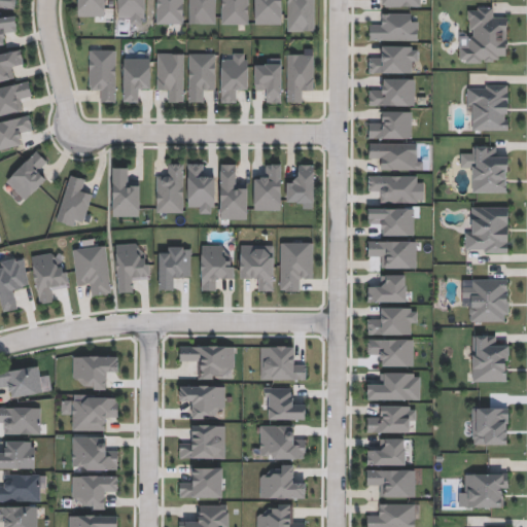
[(0,0),(0,7),(14,8),(14,0),(0,0)]
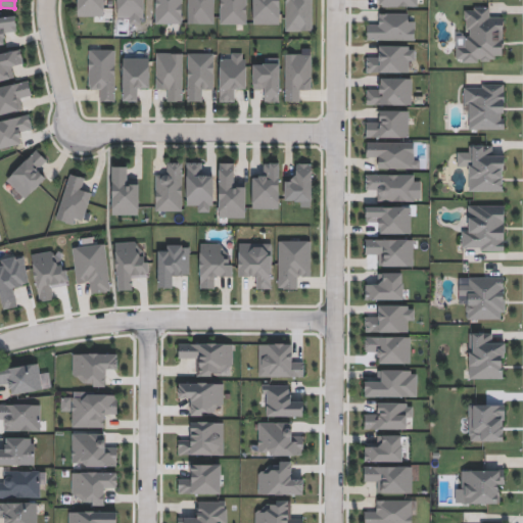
[(77,15),(77,0),(103,0),(103,15),(77,15)]
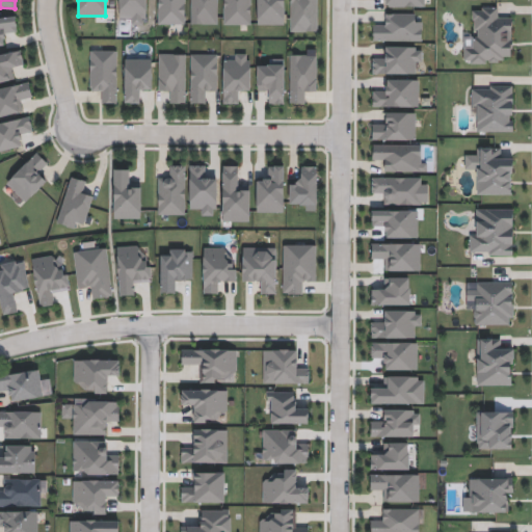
[(120,23),(120,0),(147,0),(147,23),(120,23)]
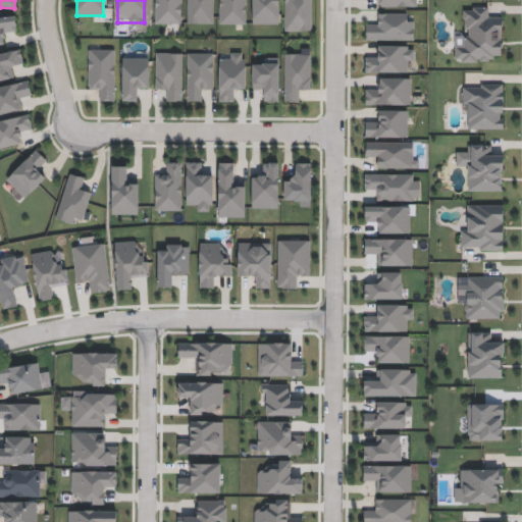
[(154,22),(154,0),(181,0),(181,22),(154,22)]
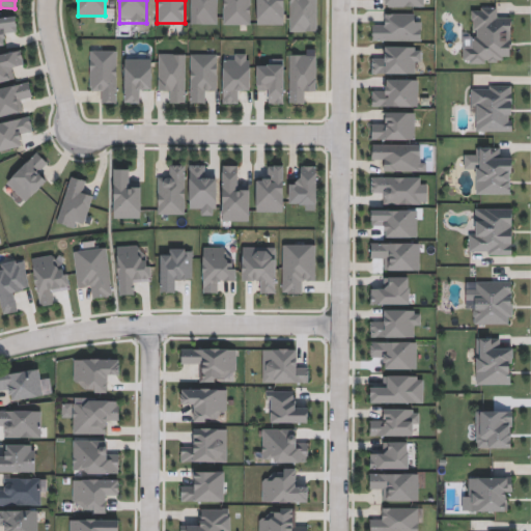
[(190,23),(190,0),(218,0),(218,23),(190,23)]
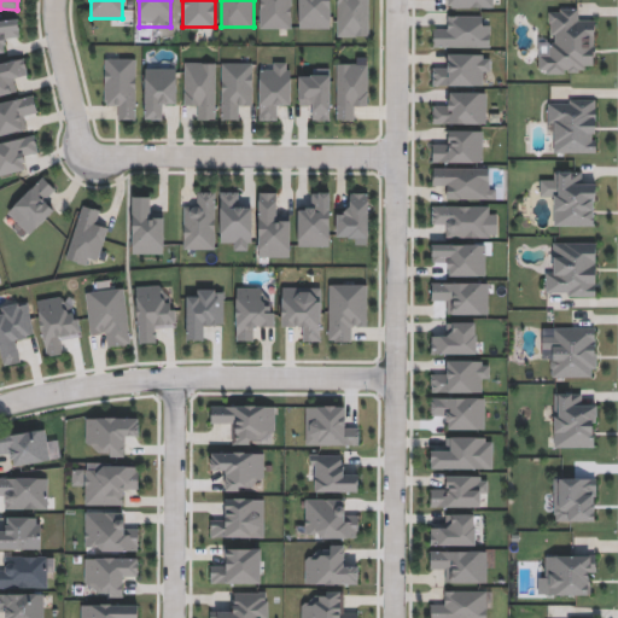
[(291,0),(291,28),(260,28),(260,0),(291,0)]
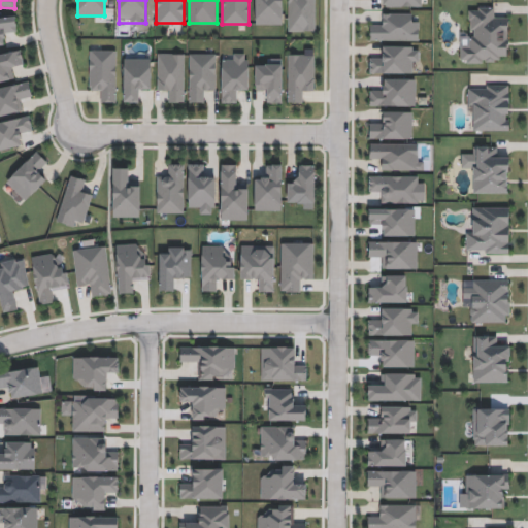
[(255,24),(255,0),(283,0),(283,24),(255,24)]
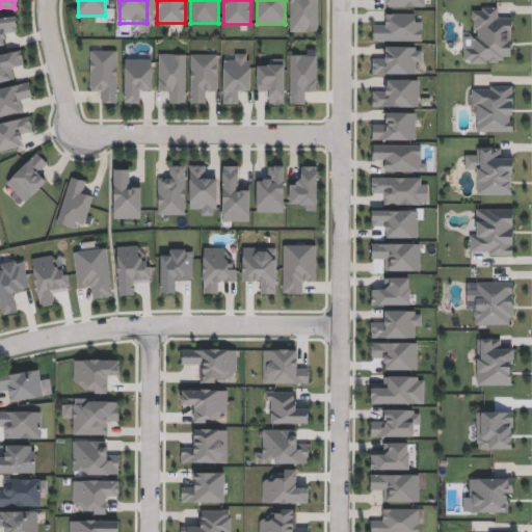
[(318,0),(318,30),(290,30),(290,0),(318,0)]
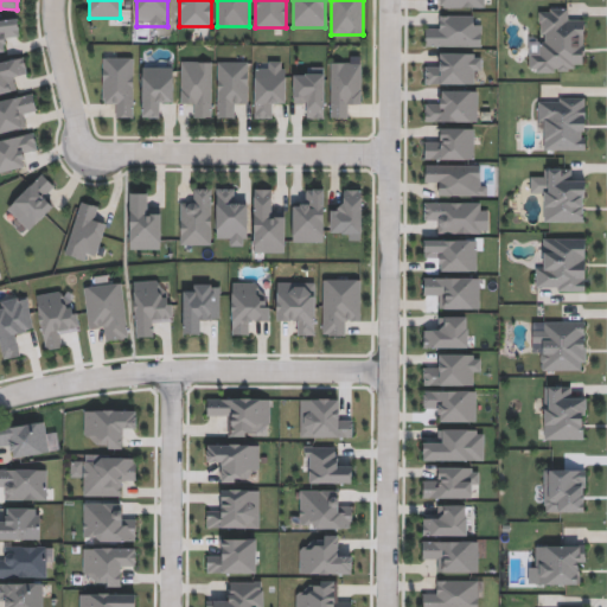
[(485,0),(436,0),(438,10),(485,10),(485,0)]
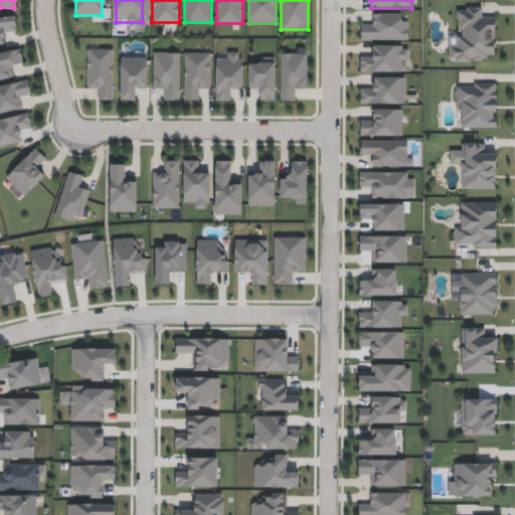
[(496,16),(496,52),(487,52),(487,60),(449,60),(449,40),(460,40),(460,6),(486,6),(486,16),(496,16)]
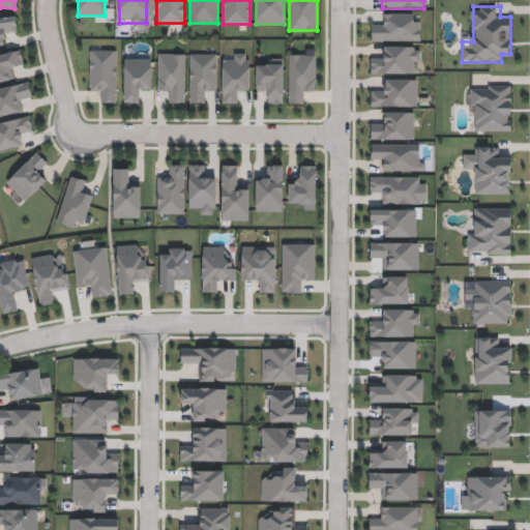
[(381,22),(381,12),(420,12),(420,40),(372,40),(372,21),(381,22)]
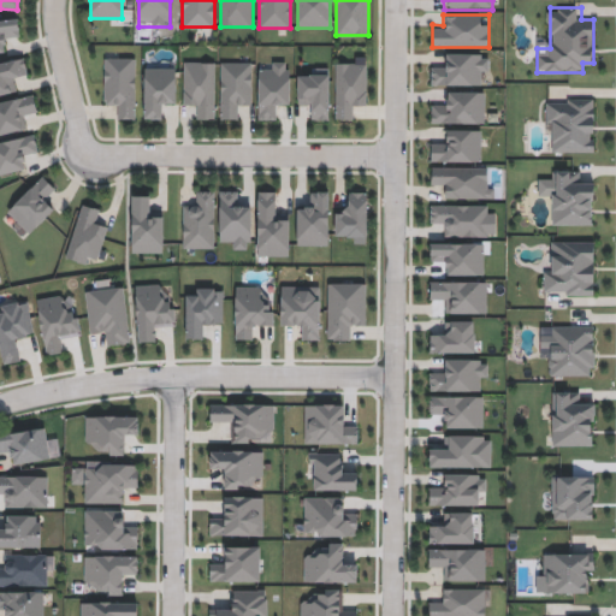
[(0,52),(0,19),(17,18),(19,39),(6,40),(7,52),(0,52)]
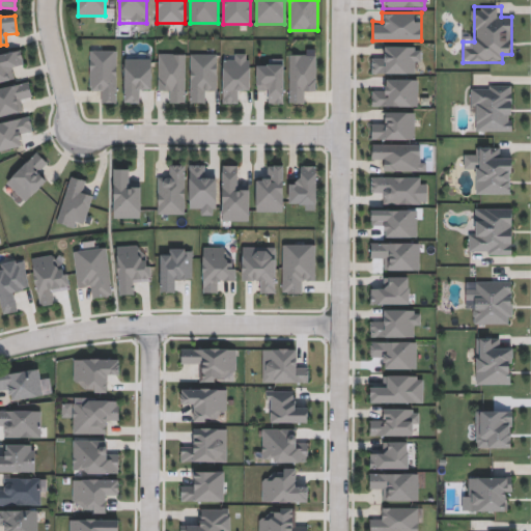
[(371,74),(371,54),(382,54),(382,45),(421,46),(421,74),(371,74)]
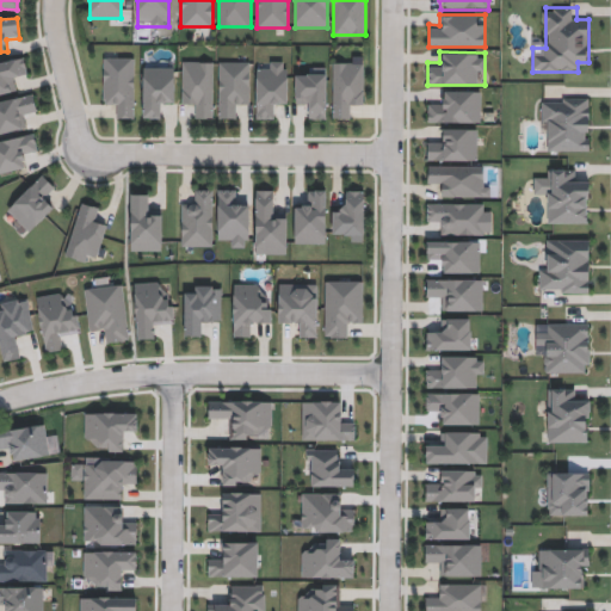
[(113,117),(113,105),(104,105),(104,56),(134,56),(134,117),(113,117)]
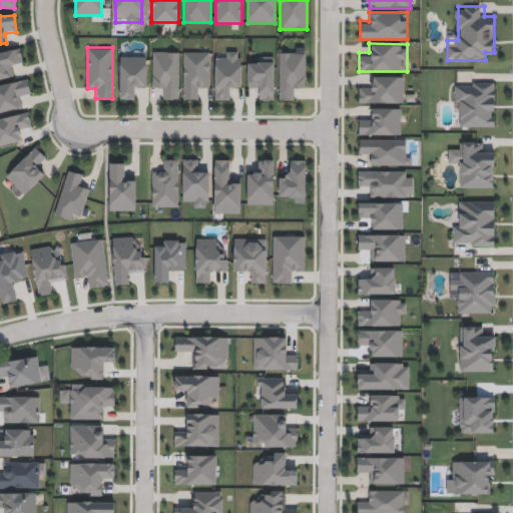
[(16,76),(0,78),(0,51),(21,48),(23,64),(14,65),(16,76)]
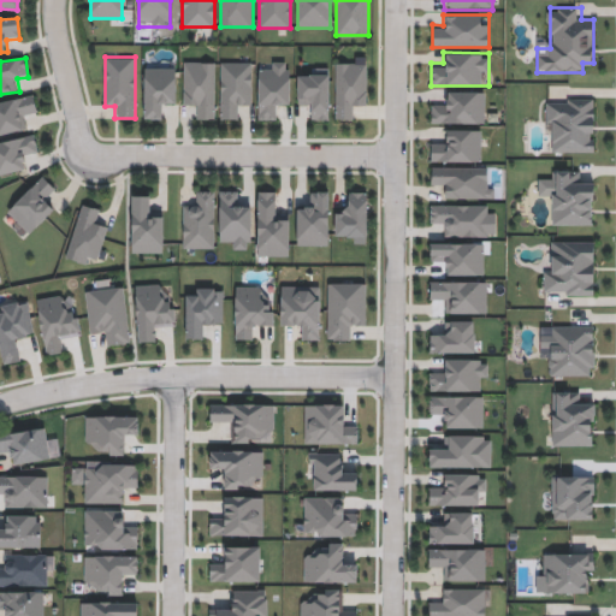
[(214,60),(214,118),(194,118),(194,105),(184,105),(184,60),(214,60)]
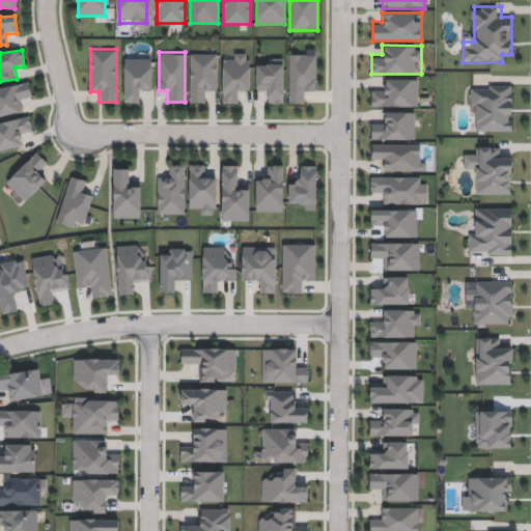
[(218,53),(218,91),(207,91),(207,102),(190,102),(190,53),(218,53)]
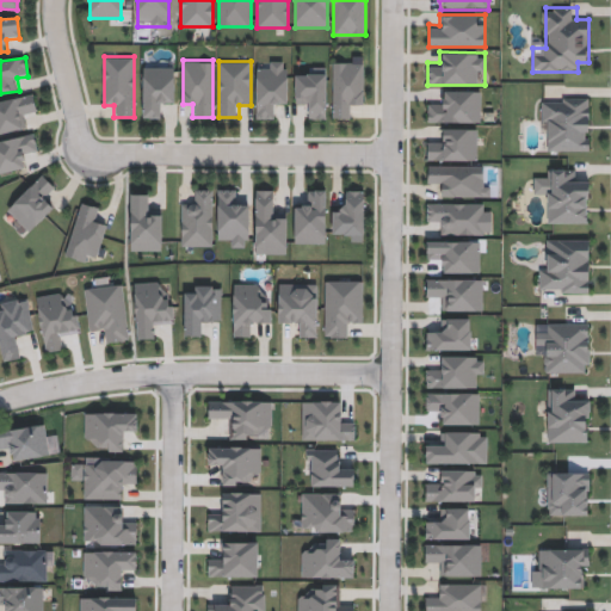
[(277,118),(257,118),(255,72),(266,72),(266,61),(288,61),(288,106),(277,106),(277,118)]
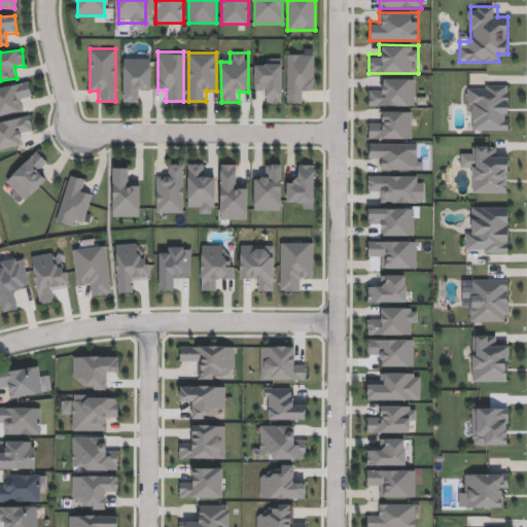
[(304,101),(287,101),(287,54),(313,54),(313,91),(304,91),(304,101)]
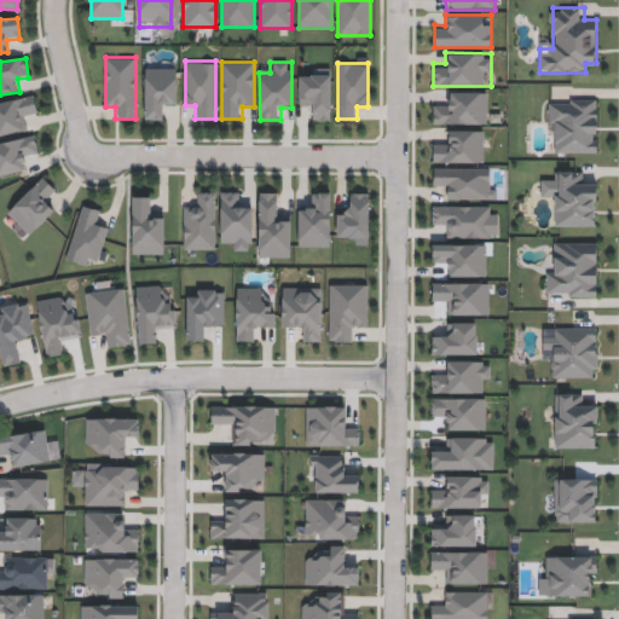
[(178,68),(178,106),(166,106),(166,119),(145,119),(145,68),(178,68)]
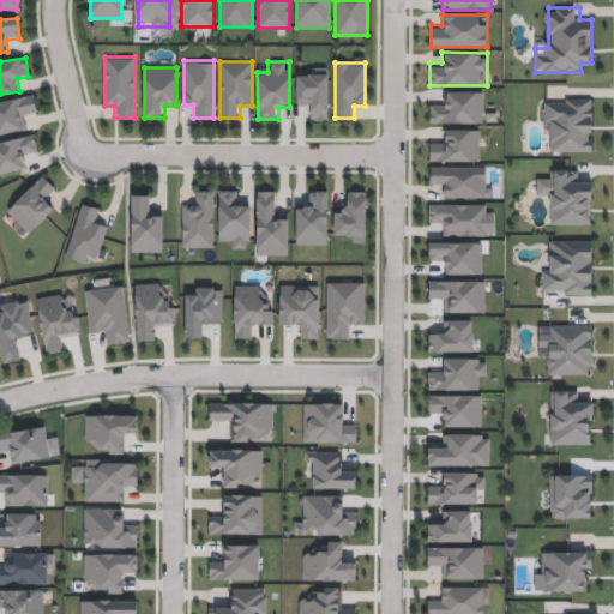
[(296,107),(296,72),(329,72),(329,118),(307,118),(307,107),(296,107)]
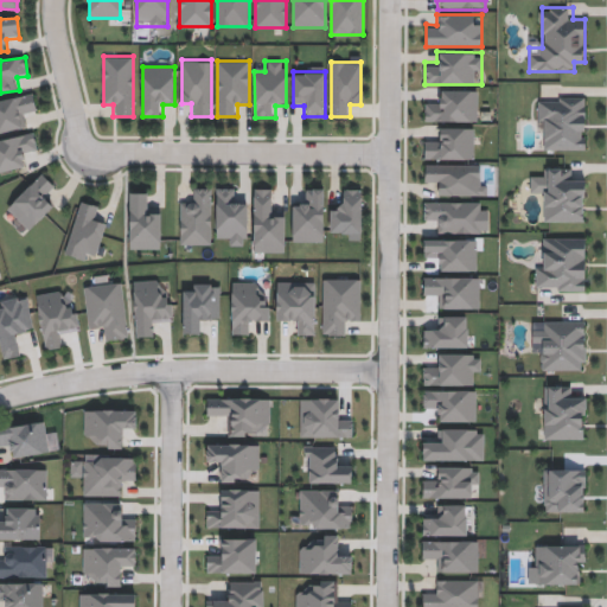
[(479,89),(479,121),(425,121),(425,100),(436,100),(436,89),(479,89)]
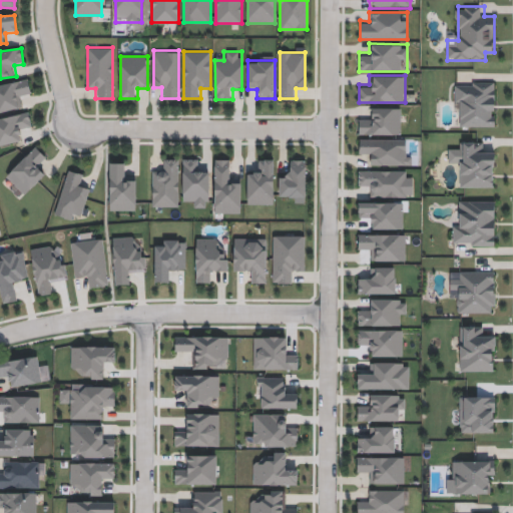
[(0,111),(0,84),(28,79),(31,95),(21,97),(23,107),(0,111)]
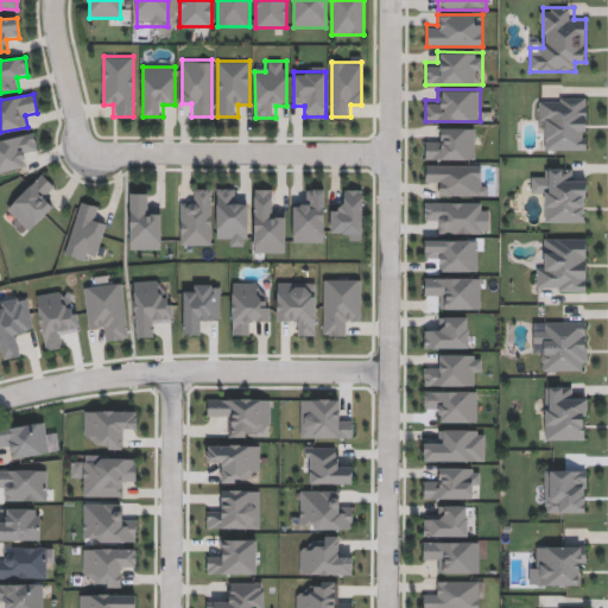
[(587,96),(587,150),(539,150),(539,96),(587,96)]
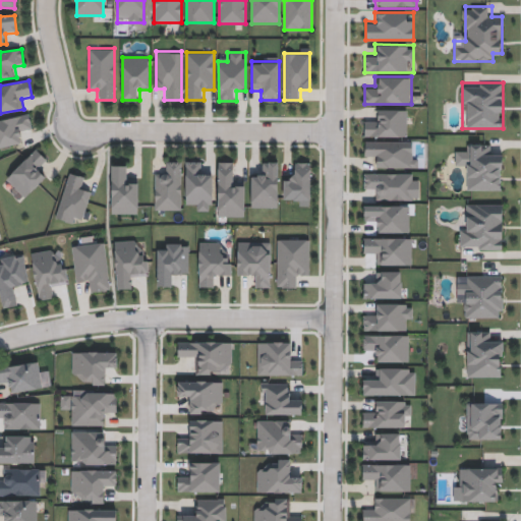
[(364,118),(375,118),(375,109),(407,109),(407,136),(364,136),(364,118)]
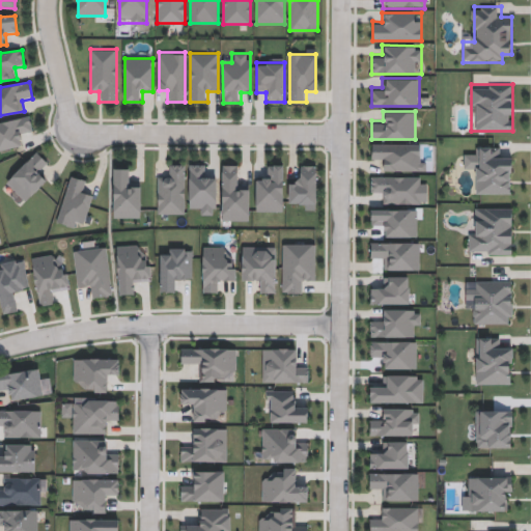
[(25,145),(0,149),(0,120),(30,116),(33,133),(23,135),(25,145)]
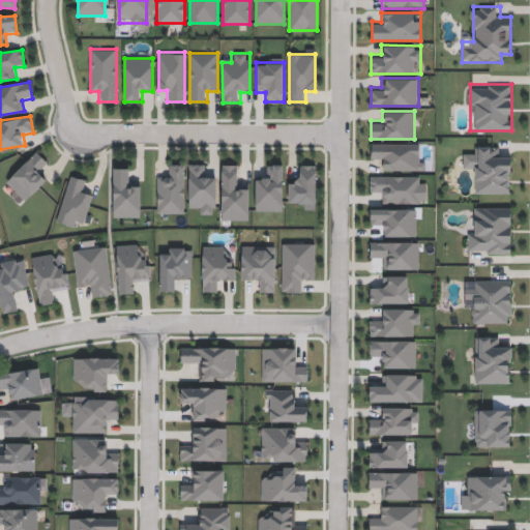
[(382,170),(382,160),(372,160),(372,143),(423,143),(423,171),(382,170)]
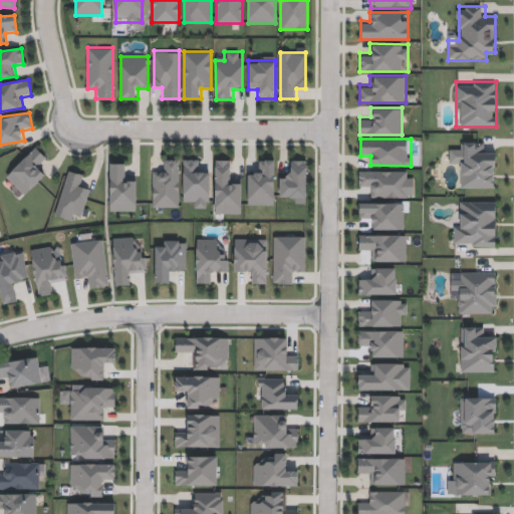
[(495,187),(460,187),(460,164),(450,164),(450,151),(460,151),(460,142),(485,142),(485,152),(495,152),(495,187)]
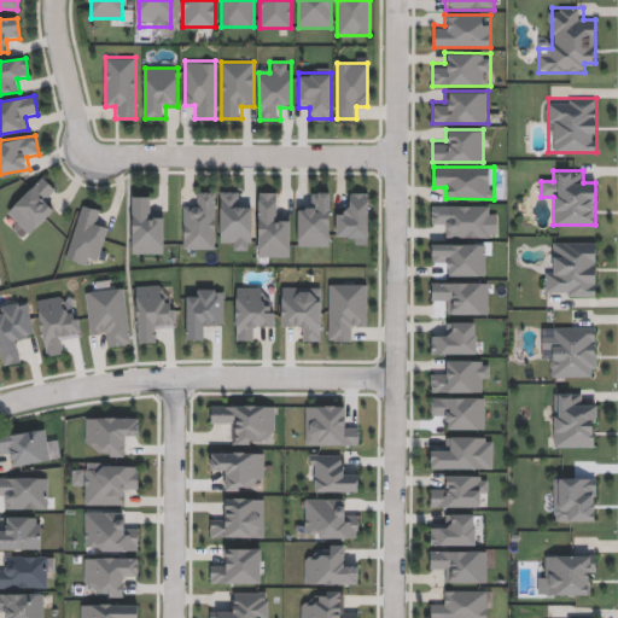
[(29,234),(7,211),(42,176),(56,191),(47,199),(56,208),(29,234)]
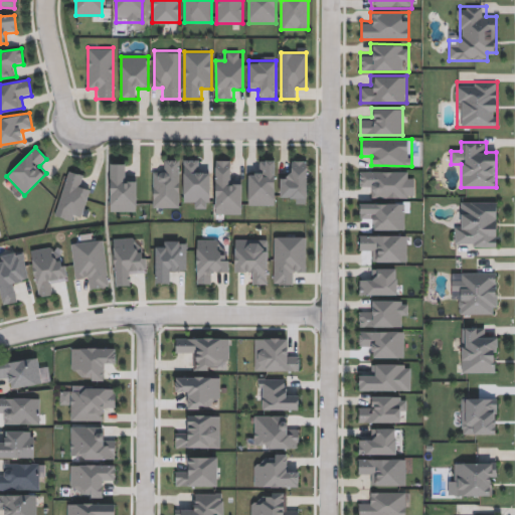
[(153,169),(162,169),(162,159),(179,159),(179,207),(153,207),(153,169)]
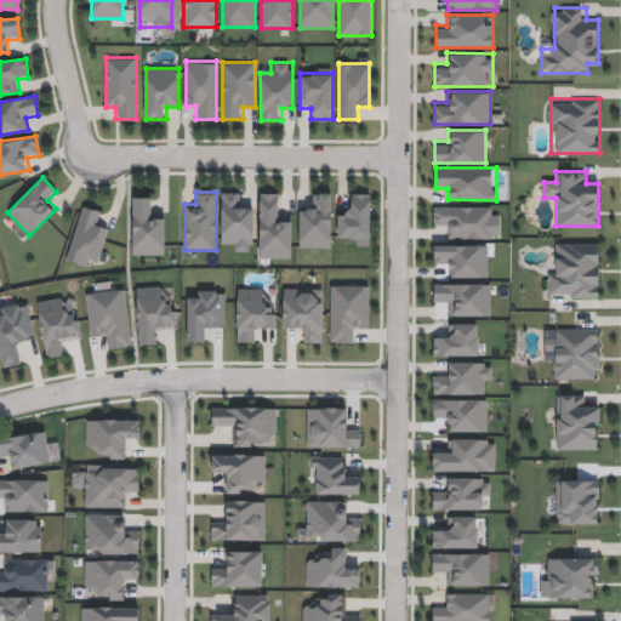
[(221,239),(221,192),(243,192),(243,203),(254,204),(254,251),(232,250),(232,239),(221,239)]
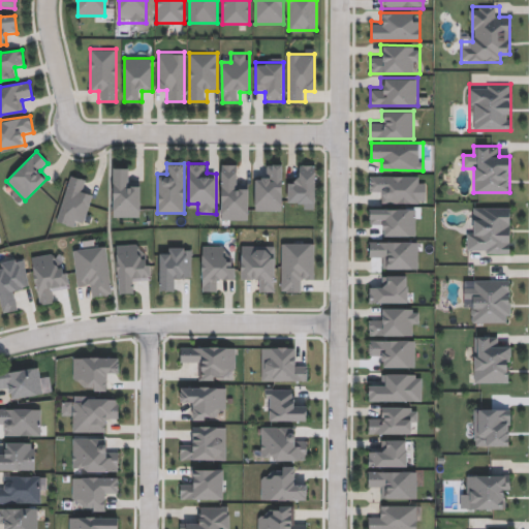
[(248,184),(248,219),(221,219),(221,163),(240,163),(240,184),(248,184)]
